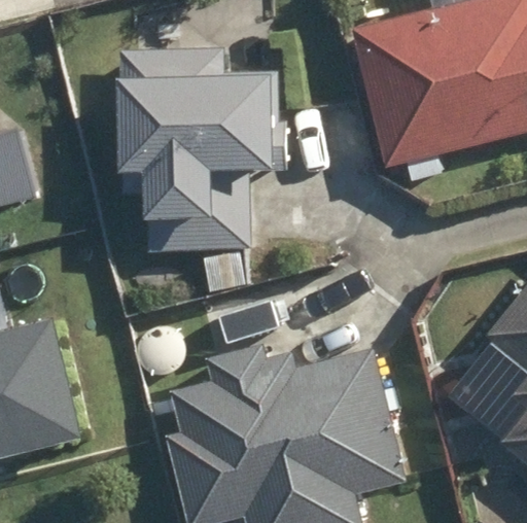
[(409,160),(413,179),(442,172),(436,152),(526,129),(526,0),(462,0),(352,27),(386,165),(409,160)]
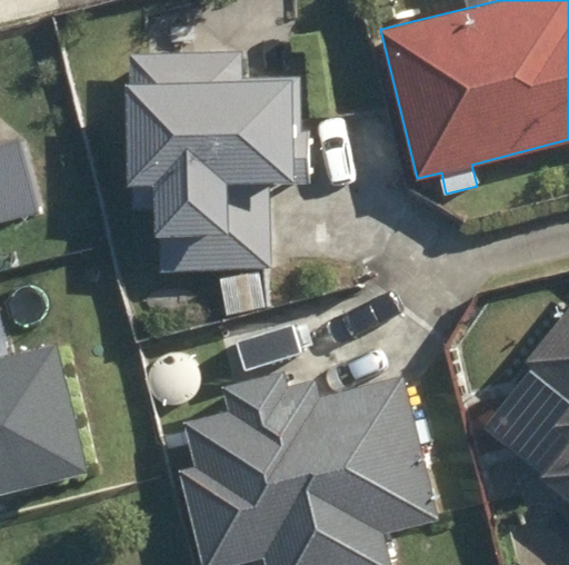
[(162,238),(163,271),(216,270),(226,310),(265,300),(257,269),(269,268),(268,184),(292,182),(290,82),(245,83),(243,53),(199,55),(198,25),(155,26),(155,56),(130,55),(130,86),(125,86),(127,187),(133,187),(133,209),(153,210),(155,239),(162,238)]
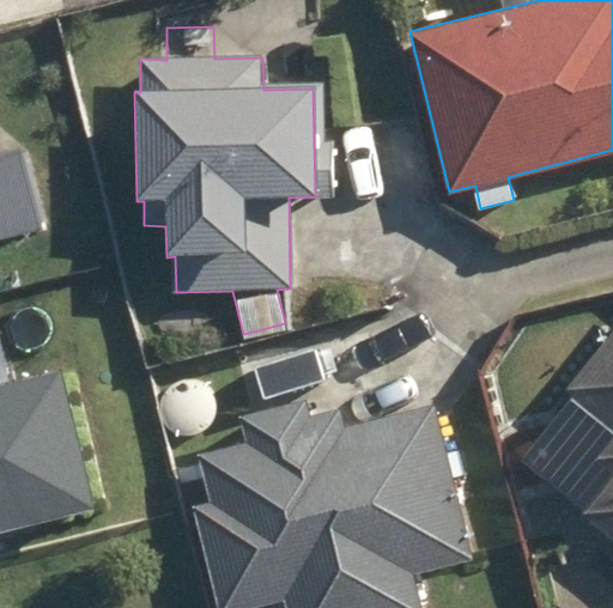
[(0,230),(37,222),(19,151),(0,156),(0,230)]
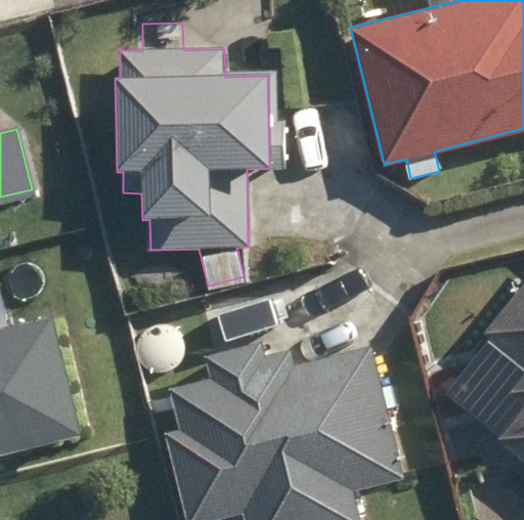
[(523,410),(500,441),(523,461),(523,286),(487,333),(523,361),(523,377),(511,393),(523,404),(523,410)]
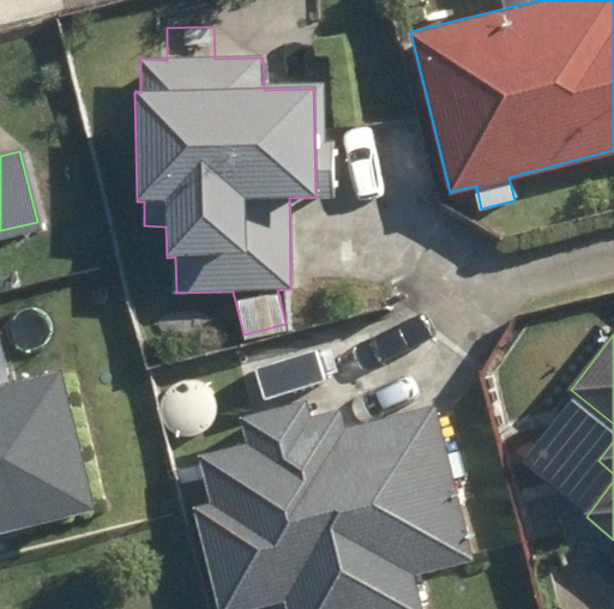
[(0,518),(90,498),(59,372),(0,386),(0,518)]
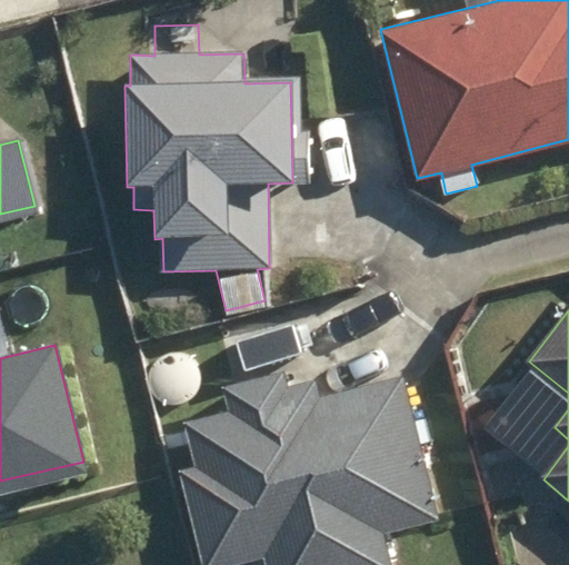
[(183,472),(206,564),(216,564),(268,553),(270,564),(389,564),(390,564),(380,527),(436,514),(401,372),(312,394),(309,380),(279,388),(276,374),(220,387),(227,414),(185,424),(196,469),(183,472)]
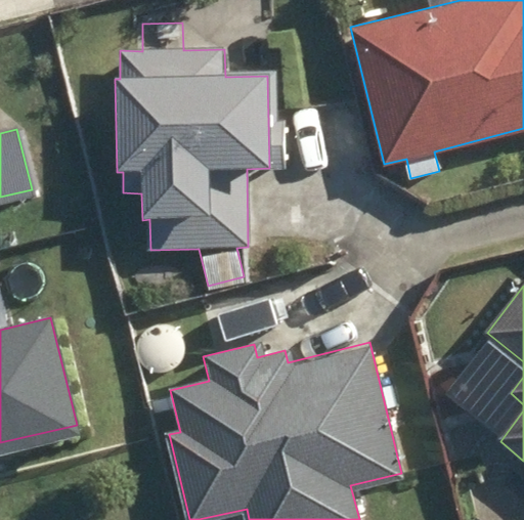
All buildings are outlined.
